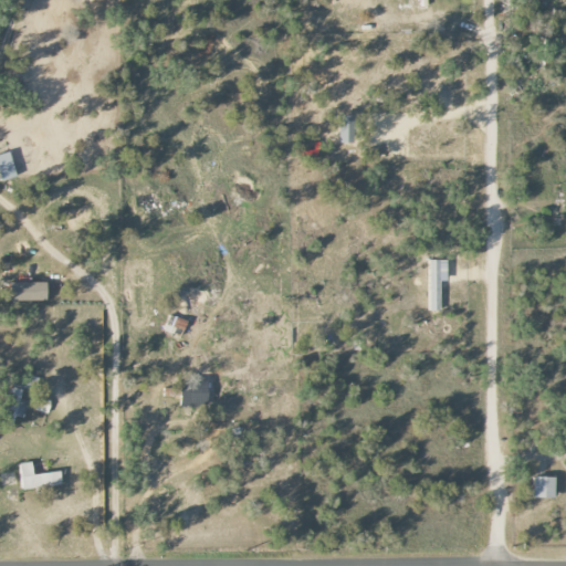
[(0,178),(1,181),(16,177),(9,153),(0,154),(0,178)]
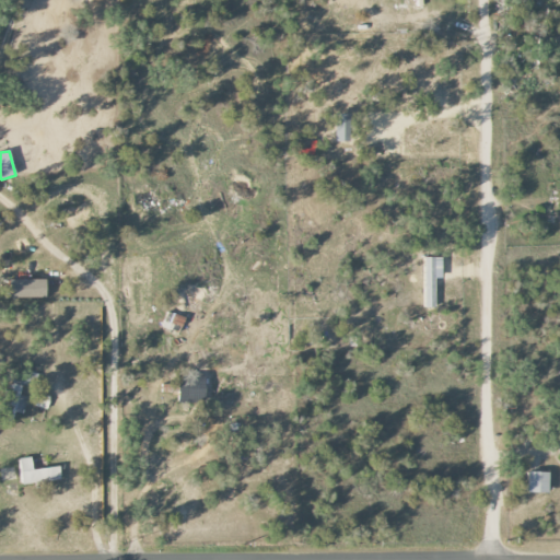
[(46,299),(46,280),(9,280),(8,298),(46,299)]
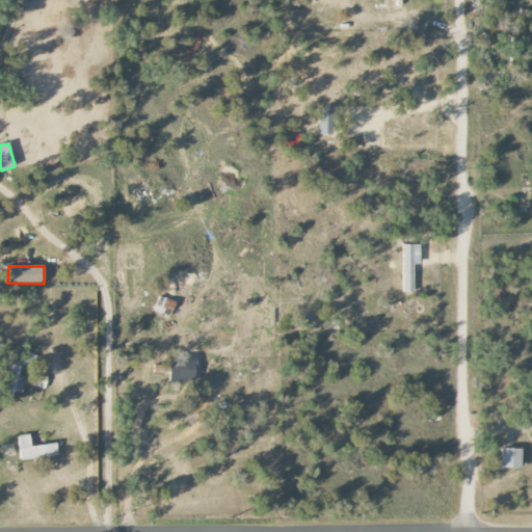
[(18,375),(20,367),(10,365),(1,399),(10,401),(14,392),(21,394),(25,377),(18,375)]
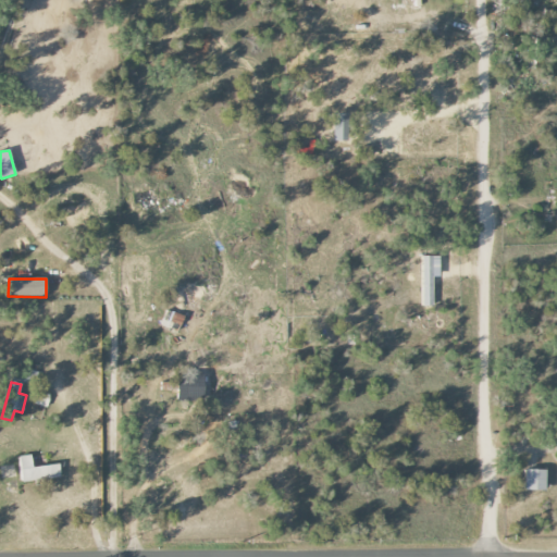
[(49,393),(37,391),(34,405),(47,407),(49,393)]
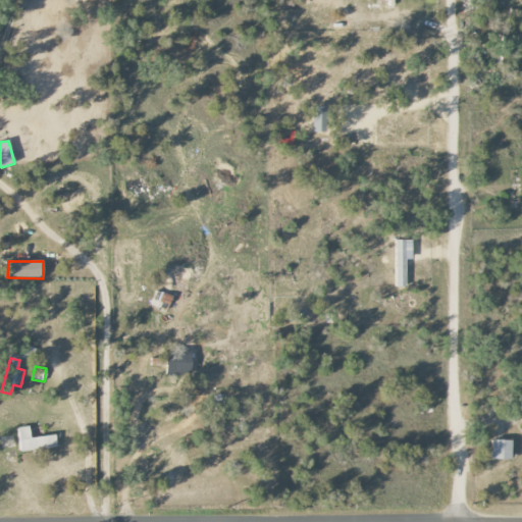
[(55,435),(30,437),(29,427),(17,428),(19,452),(56,449),(55,435)]
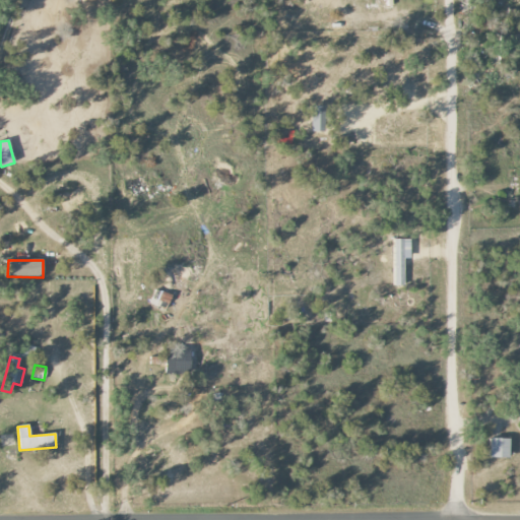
[(489,458),(509,459),(509,439),(490,439),(489,458)]
